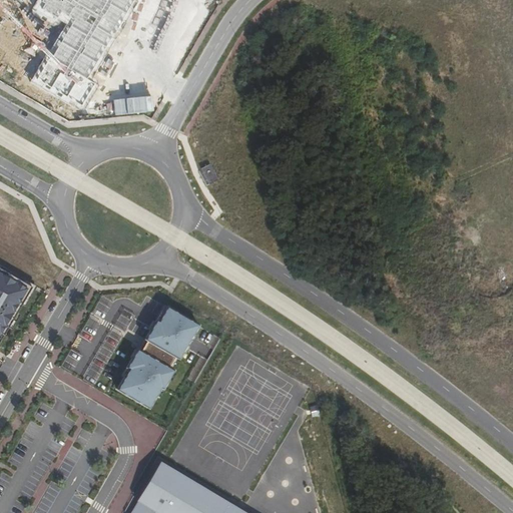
[(215,0),(0,0),(0,81),(68,122),(143,114),(151,118),(217,7),(215,0)]
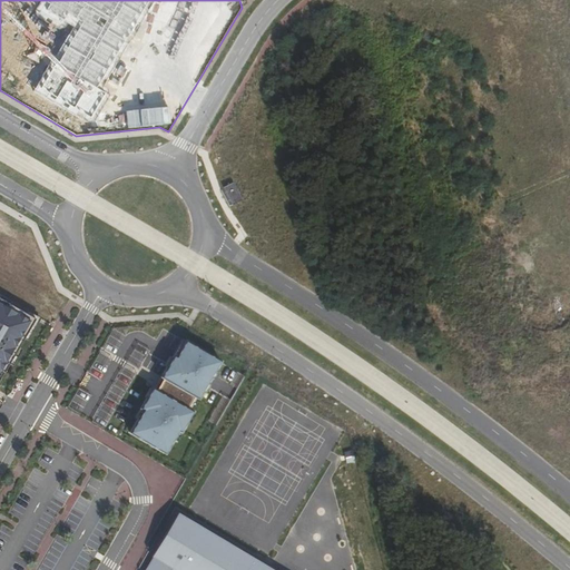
[(18,349),(36,320),(6,302),(0,298),(0,379),(9,364),(18,349)]
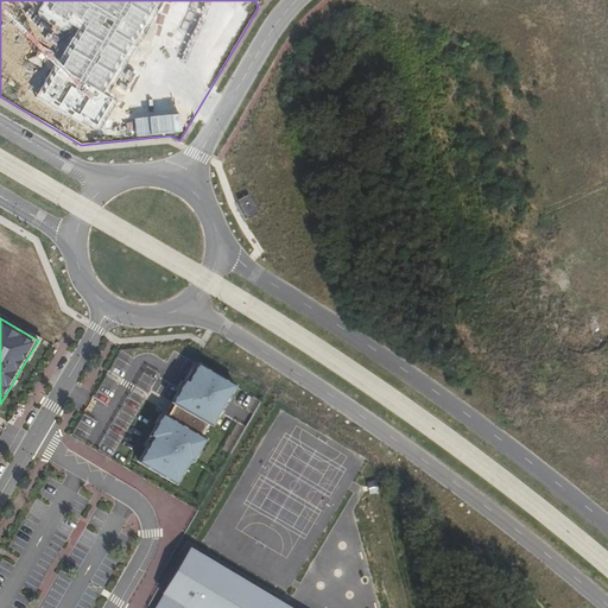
[(30,363),(43,340),(29,331),(26,334),(38,341),(25,361),(30,363)]
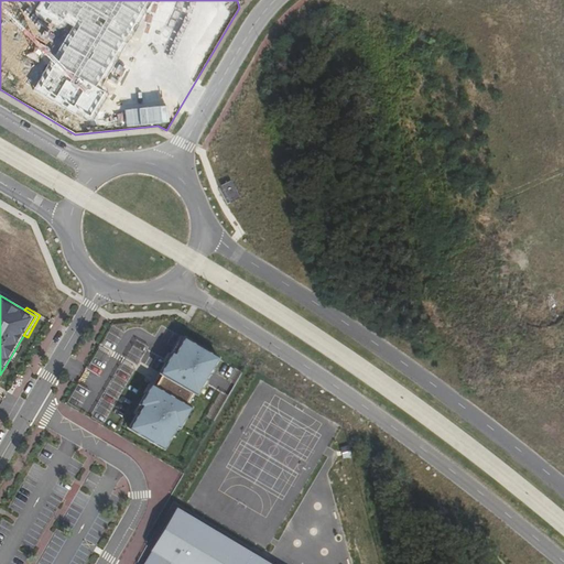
[(190,407),(185,404),(193,392),(196,394),(199,388),(205,378),(208,373),(214,365),(217,357),(181,336),(169,357),(163,367),(160,373),(161,375),(154,387),(152,386),(151,384),(139,404),(142,405),(137,415),(129,429),(163,448),(171,435),(176,425),(179,427),(191,408),(190,407)]
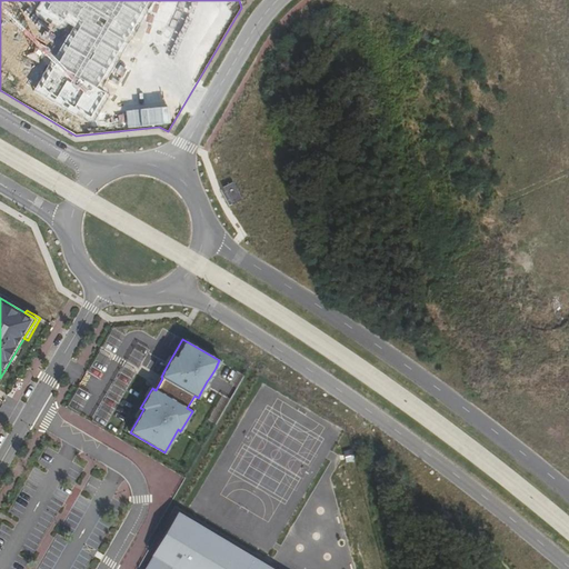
[(12,366),(22,350),(18,348),(9,363),(12,366)]
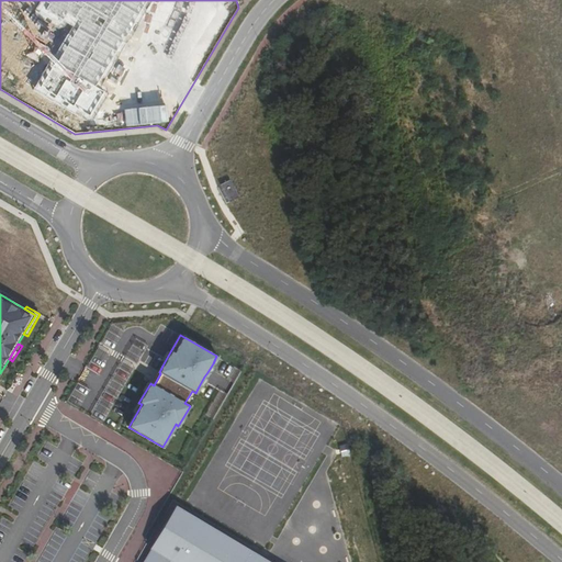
[(154,385),(160,373),(159,372),(152,384),(154,385)]
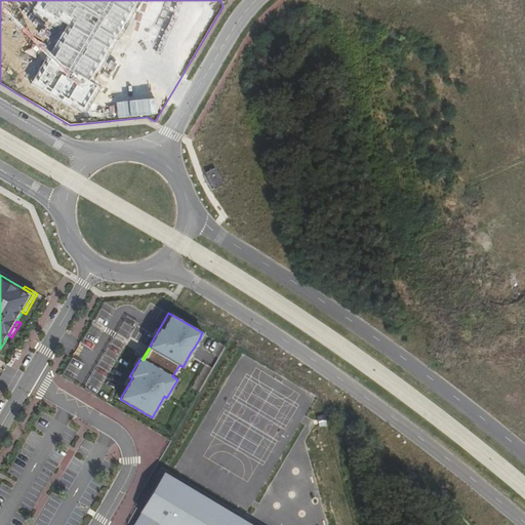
[(176,378),(183,367),(179,365),(172,376),(176,378)]
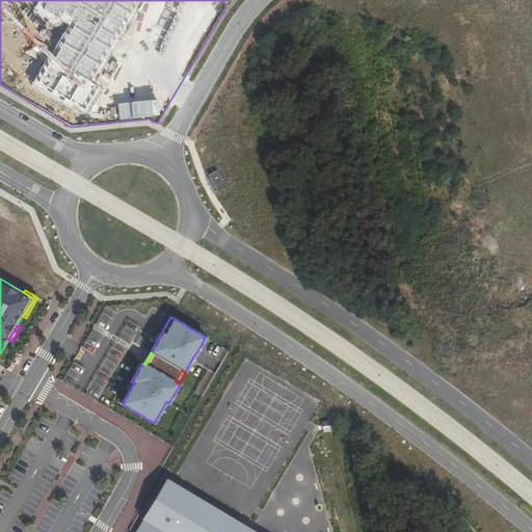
[(254,531),(167,480),(144,520),(153,525),(148,531),(254,531)]
